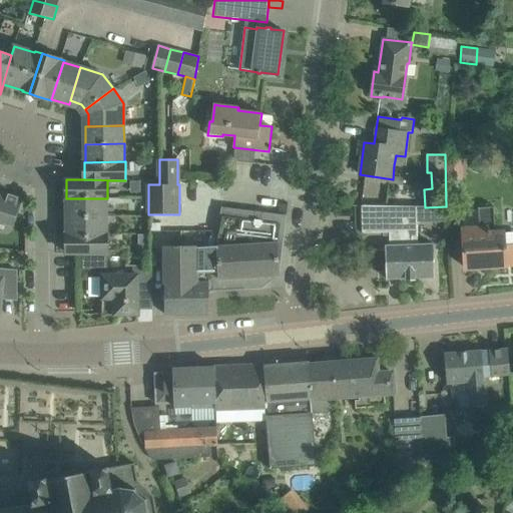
[(0,220),(13,224),(21,200),(17,199),(18,197),(9,194),(8,196),(0,193),(0,220)]
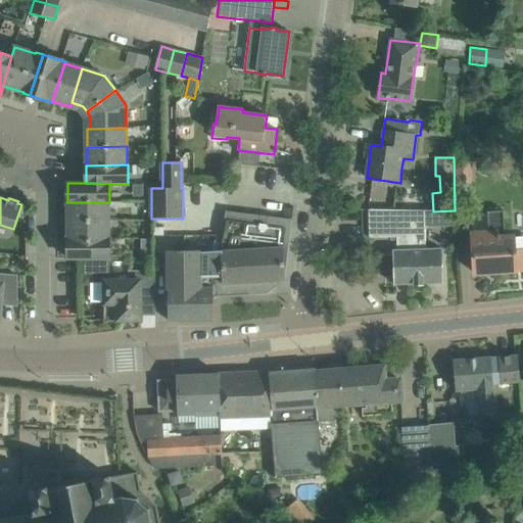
[(68,203),(68,221),(108,221),(108,203),(109,203),(109,202),(67,202),(67,203),(68,203)]
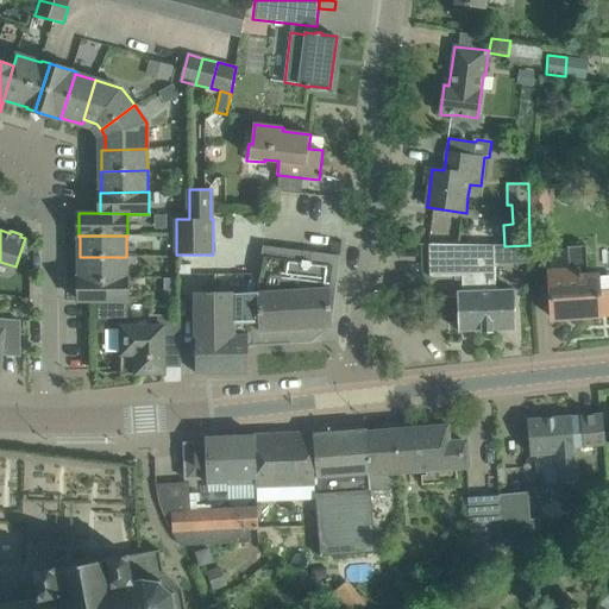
[(460,332),(515,330),(514,290),(496,290),(495,246),(429,244),(431,277),(462,276),(463,292),(458,292),(460,332)]
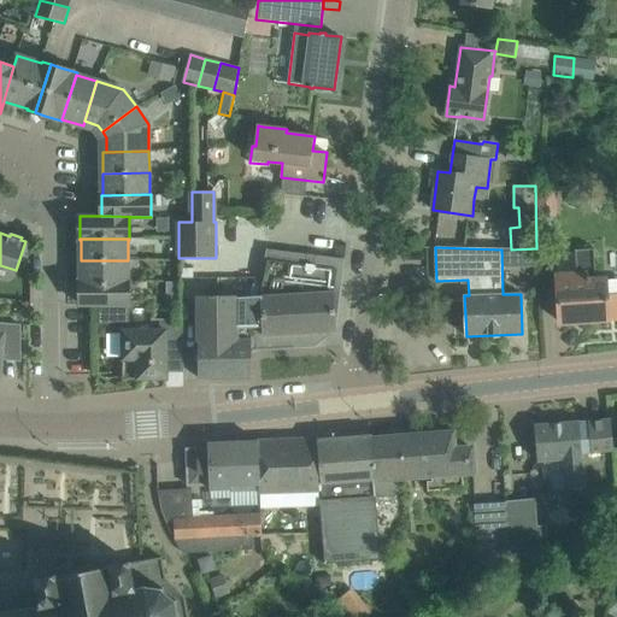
[(236,299),(238,328),(263,328),(262,335),(252,339),(252,352),(315,347),(334,331),(345,259),(266,248),(257,297),(253,297),(236,299)]
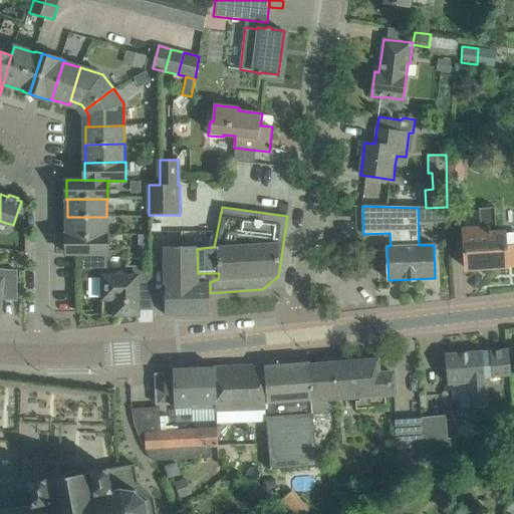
[(513,264),(513,233),(504,234),(504,233),(497,233),(495,207),(479,208),(481,228),(463,229),(466,268),(513,264)]
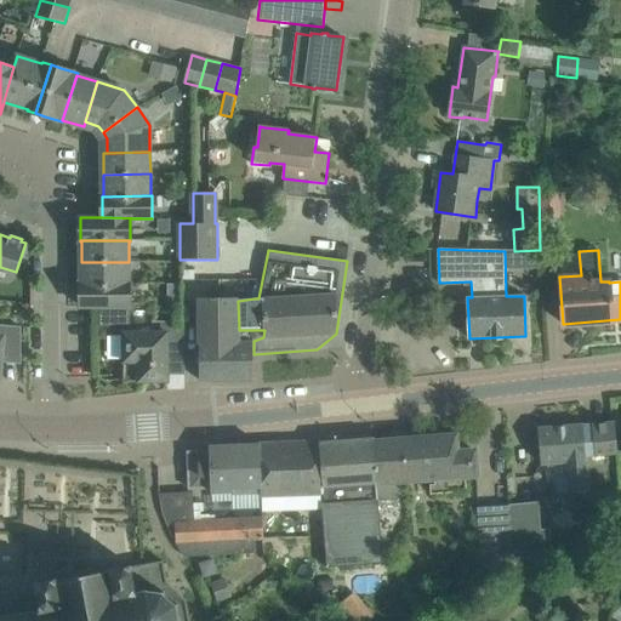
[(80,283),(80,284),(130,284),(130,283),(129,283),(129,262),(81,262),(81,283),(80,283)]
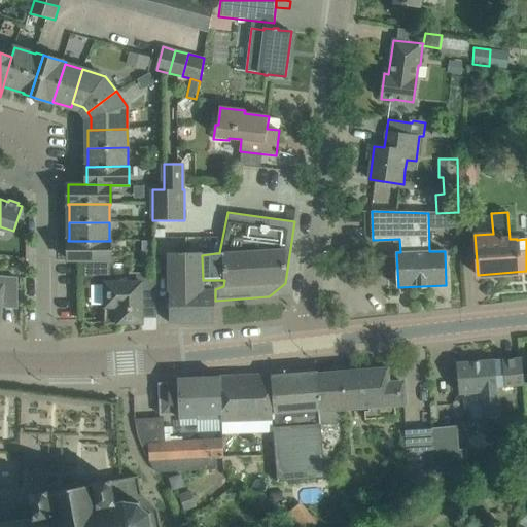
[(68,241),(68,260),(110,260),(110,241),(68,241)]
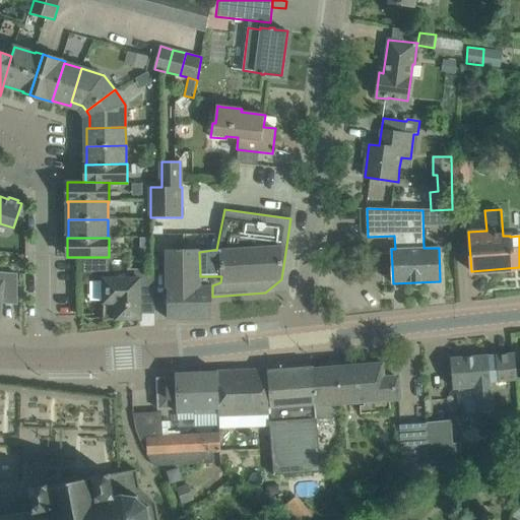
[(140,238),(140,255),(149,255),(149,238),(140,238)]
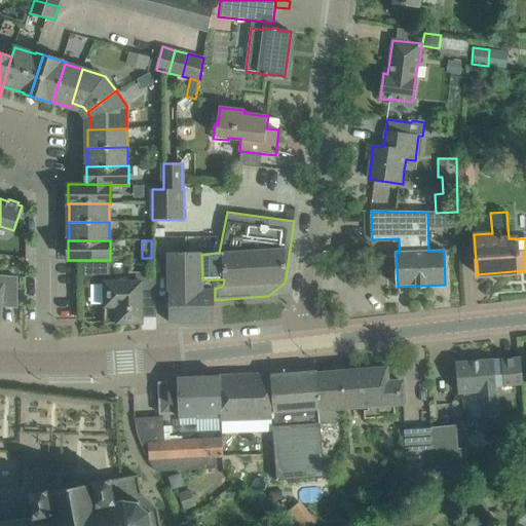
[(170,252),(170,289),(202,289),(202,279),(201,255),(201,252),(170,252)]
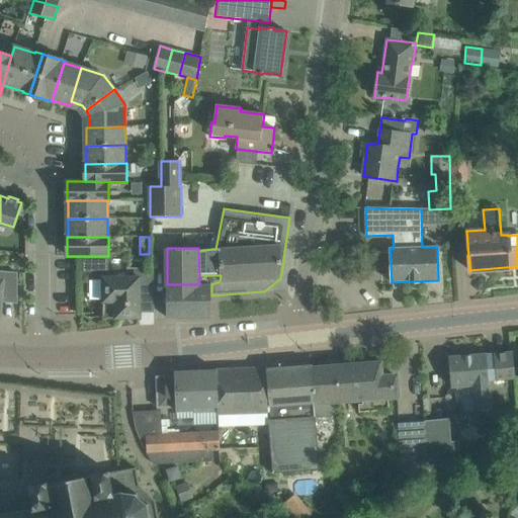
[(154,292),(154,268),(127,268),(127,277),(103,277),(104,318),(140,318),(140,293),(154,292)]
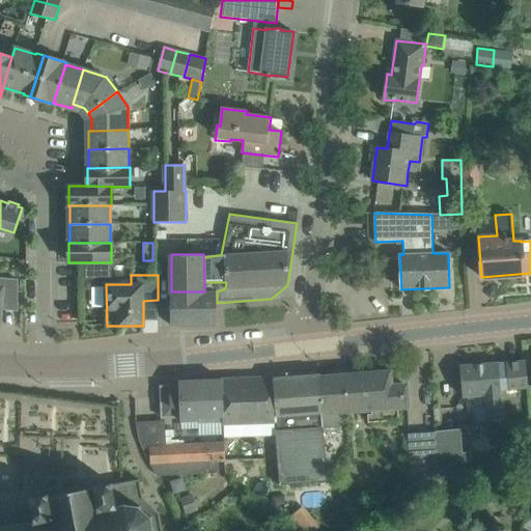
[(0,327),(0,328),(2,303),(18,305),(18,280),(0,278),(0,327)]
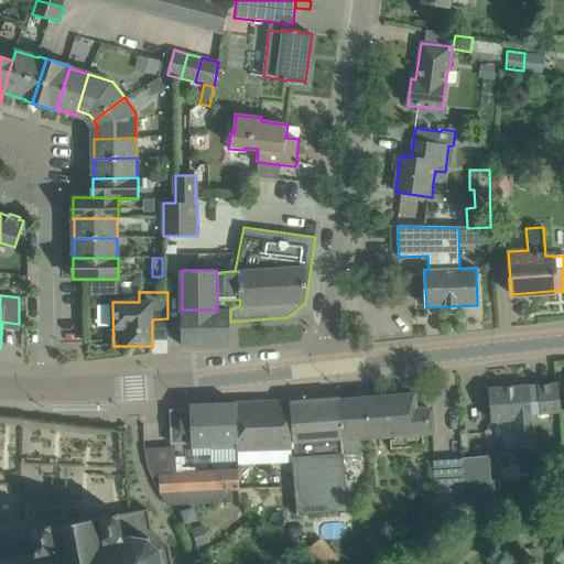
[(182,310),(182,346),(230,345),(230,322),(230,310),(217,310),(182,310)]
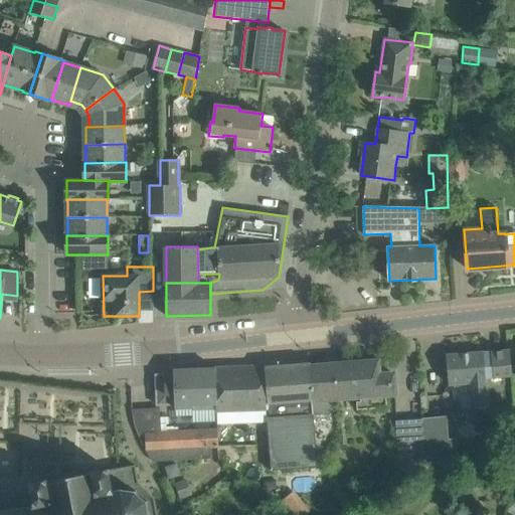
[(510,350),(483,352),(485,370),(490,369),(491,378),(512,376),(510,350)]
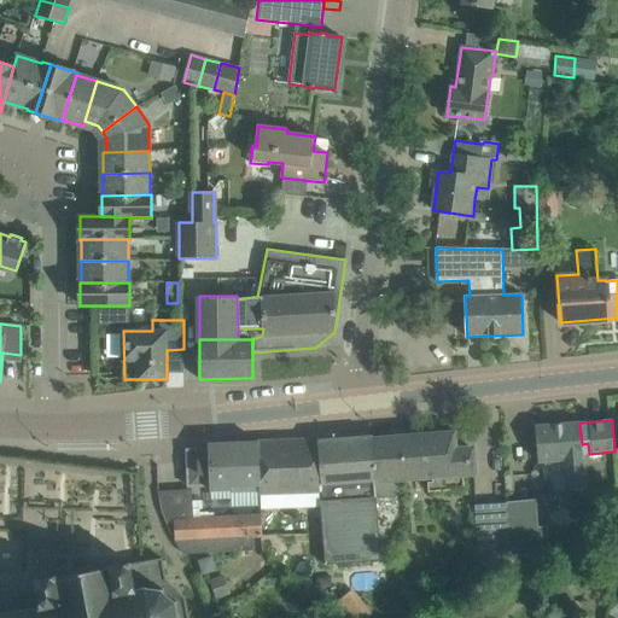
[(582,444),(579,423),(536,426),(540,461),(564,459),(566,478),(566,489),(586,488),(582,454),(582,444)]
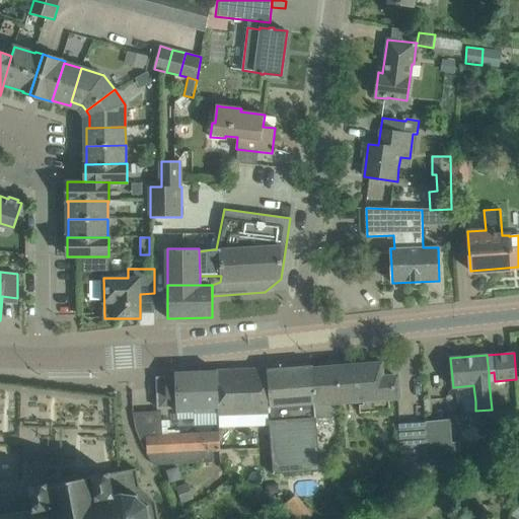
[(390,411),(389,397),(398,396),(397,377),(382,378),(381,364),(357,366),(359,399),(360,413),(390,411)]
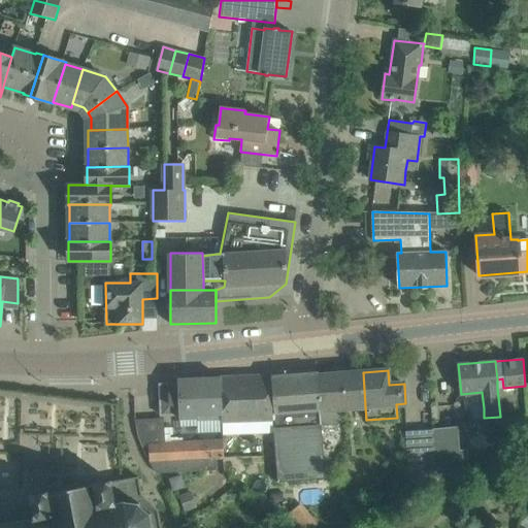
[(273,414),(273,421),(278,483),(325,479),(318,375),(318,372),(306,373),(305,371),(295,371),(295,374),(272,376),(272,374),(271,374),(275,413),(273,414)]
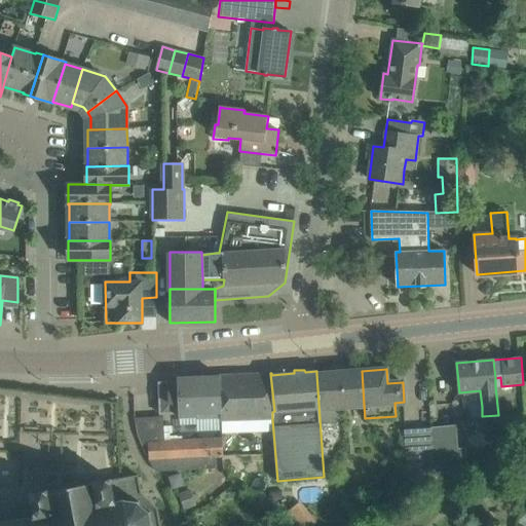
[(345,422),(343,406),(364,405),(362,371),(316,374),(321,424),(345,422)]
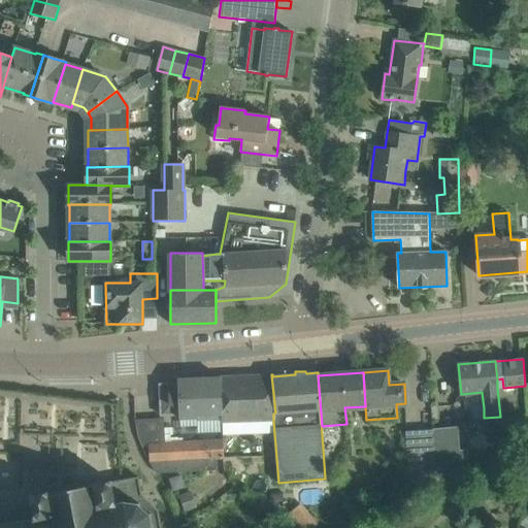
[(273,421),(273,414),(275,413),(271,374),(221,377),(223,418),(224,422),(273,421)]
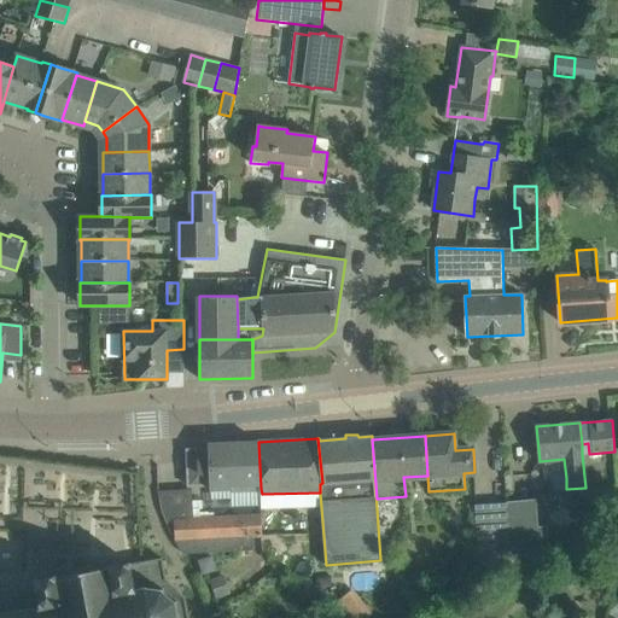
[(210,487),(210,490),(261,489),(258,442),(209,444),(209,448),(188,449),(190,488),(210,487)]
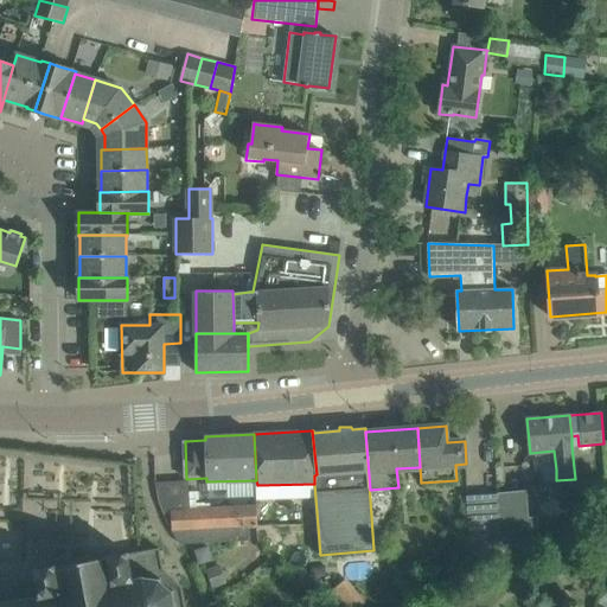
[(516,485),(518,536),(537,535),(535,484),(516,485)]
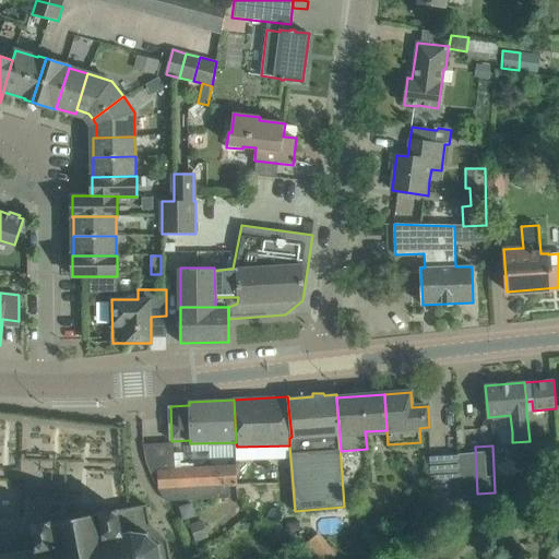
[(429,456),(435,523),(462,500),(459,454),(429,456)]
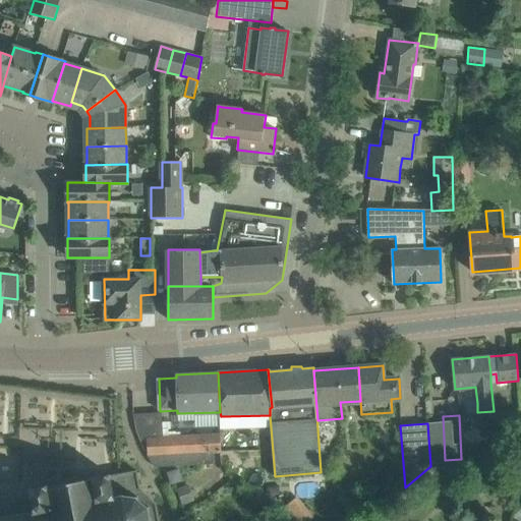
[(221,435),(140,439),(146,451),(155,466),(214,464),(214,452),(221,452),(221,435)]
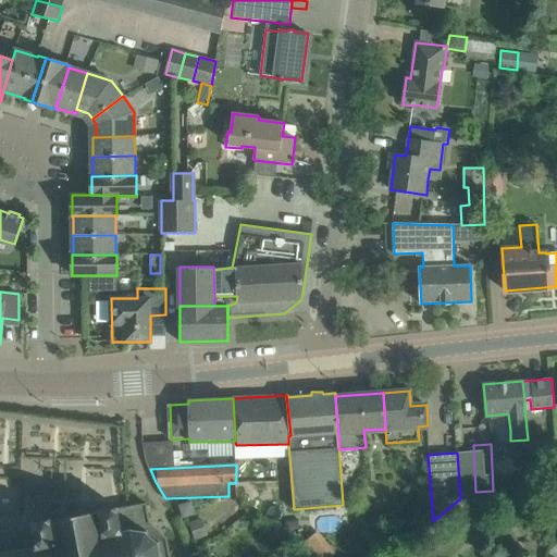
[(180,505),(183,517),(195,514),(192,502),(180,505)]
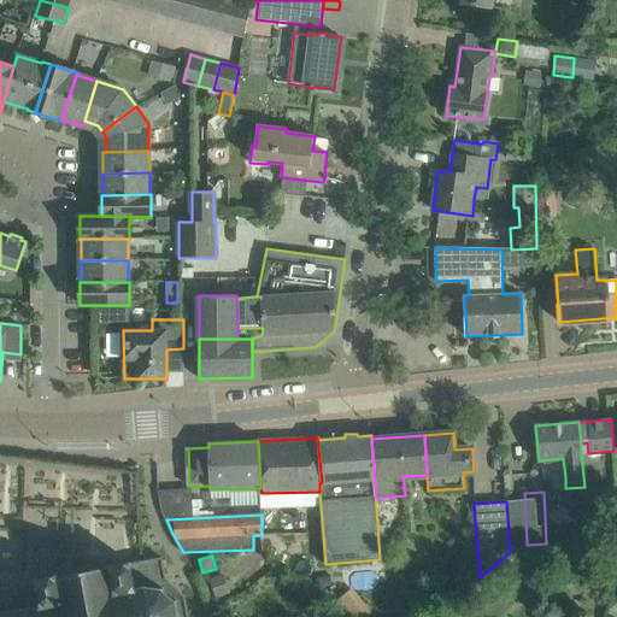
[(131,563),(130,560),(107,564),(107,565),(57,575),(57,574),(34,577),(39,605),(0,611),(0,616),(188,616),(184,597),(166,579),(163,557),(131,563)]
